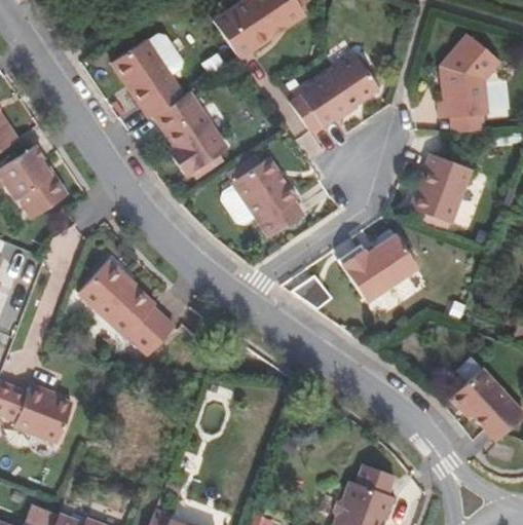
[(302,7),(300,4),(305,0),(243,0),(216,19),(241,57),(275,34),(271,30),(302,7)]
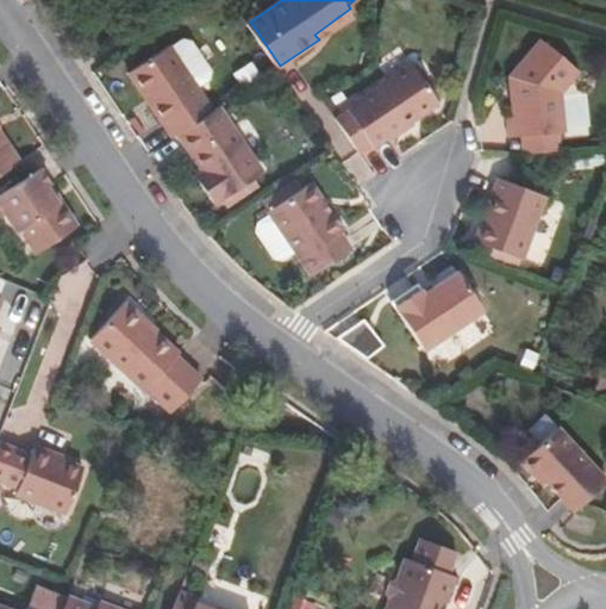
[(355,14),(350,8),(314,35),(319,39),(355,14)]
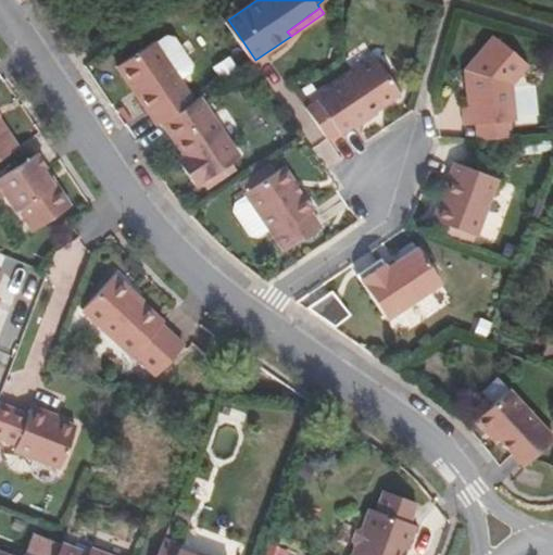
[(480,123),(514,120),(520,118),(516,83),(532,64),(494,35),(467,68),(473,72),(474,88),(469,88),(470,105),(466,105),(467,124),(480,123)]
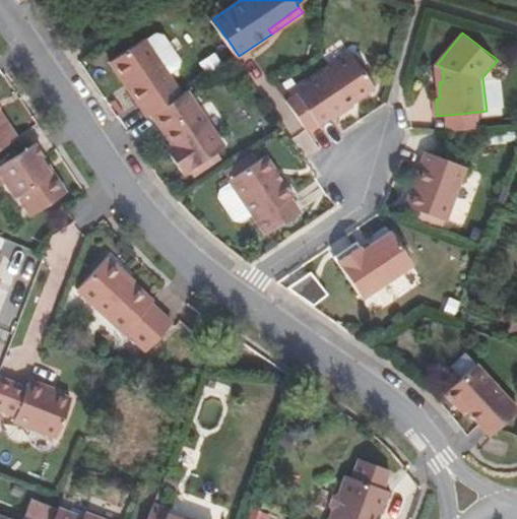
[(184,61),(168,36),(162,35),(149,43),(171,75),(183,68),(184,61)]
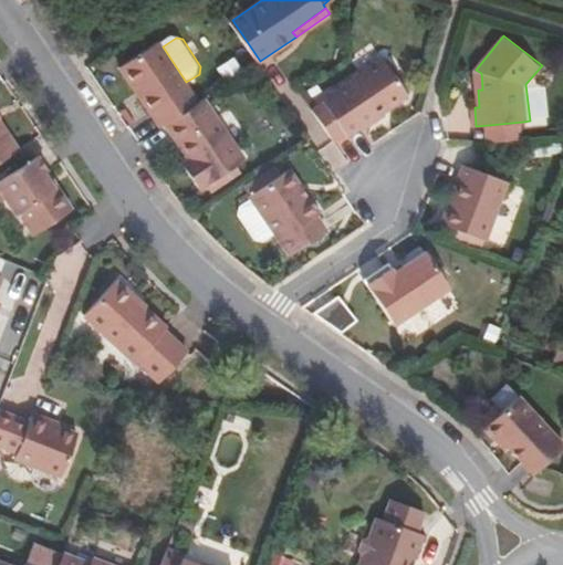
[(123,65),(164,126),(169,123),(199,102),(186,82),(163,46),(159,41),(123,65)]
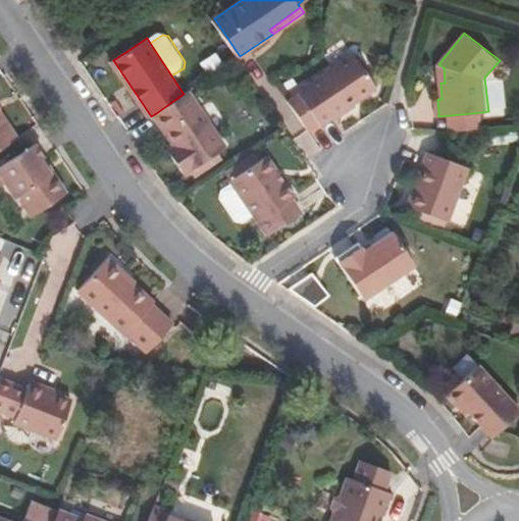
[(311,131),(323,122),(324,124),(377,89),(354,55),(302,90),(303,93),(292,101),(311,131)]
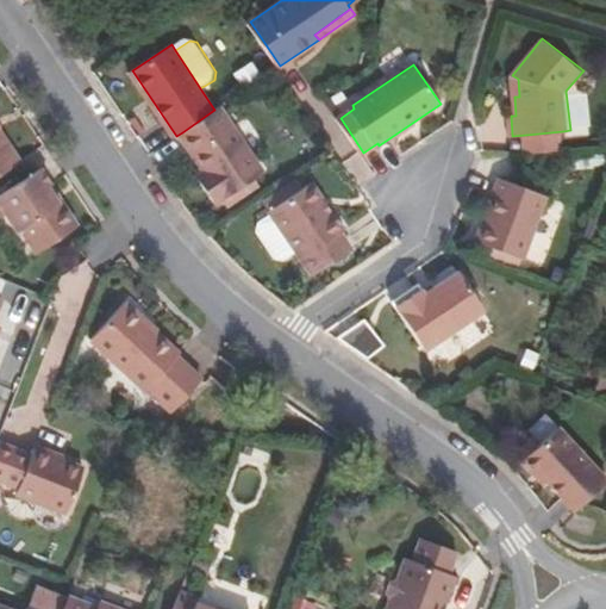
[(264,171),(222,105),(214,110),(182,132),(206,169),(211,178),(205,182),(219,203),(264,171)]
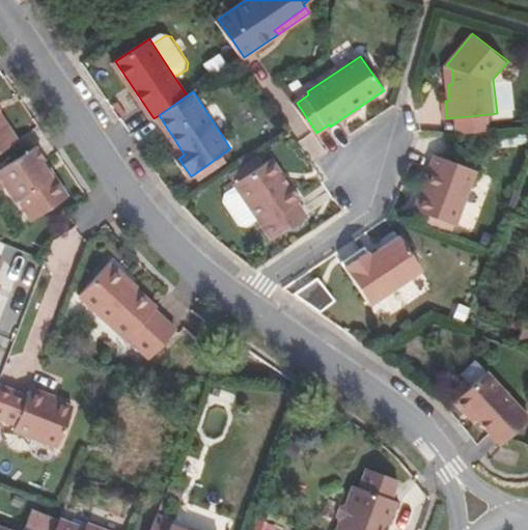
[(0,152),(19,141),(0,112),(0,152)]
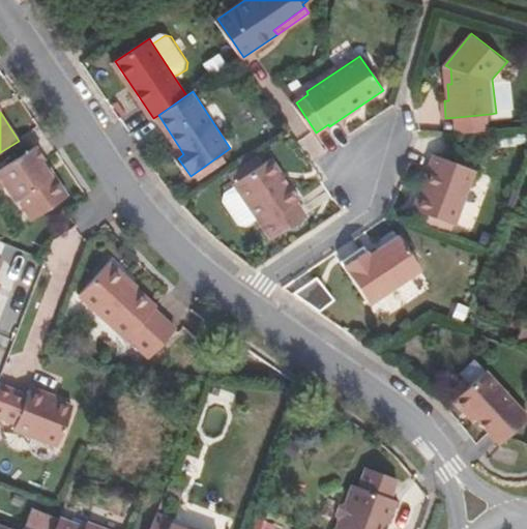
[(491,129),(490,114),(458,117),(459,133),(491,129)]
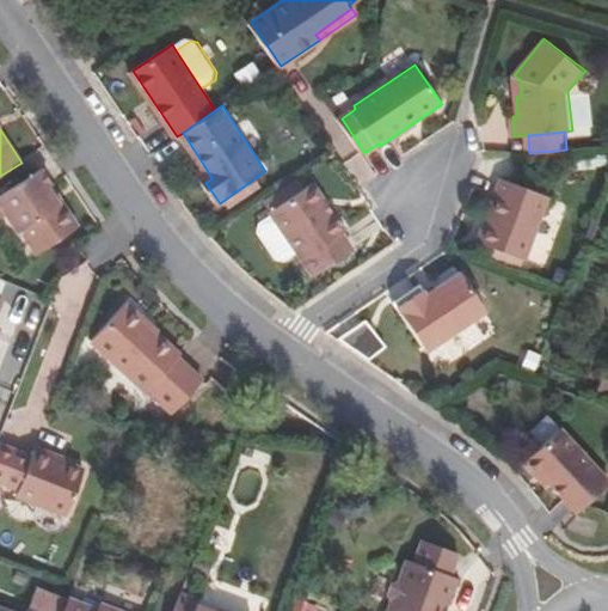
[(20,227),(40,254),(75,232),(78,221),(66,203),(61,203),(50,188),(53,184),(43,169),(0,196),(0,217),(1,219),(8,214),(18,228),(20,227)]
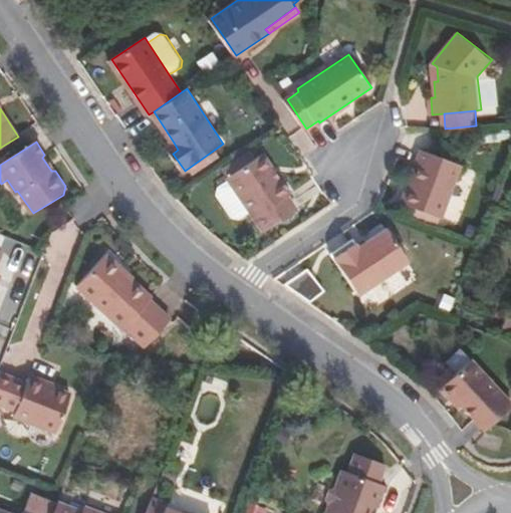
[(168,147),(173,154),(178,150),(174,143),(168,147)]
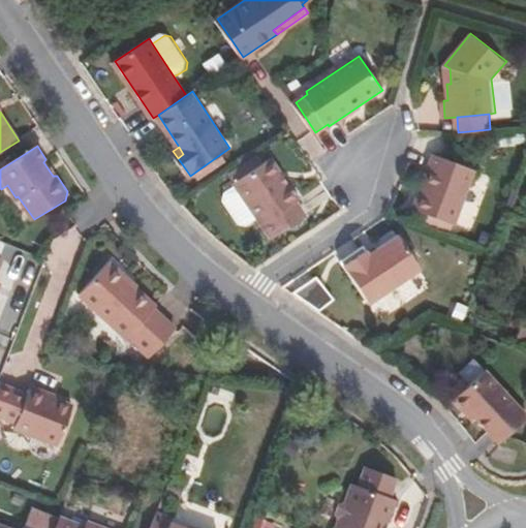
[(299,198),(288,182),(282,186),(266,159),(260,150),(233,168),(240,178),(235,181),(239,187),(264,222),(273,236),(304,215),(295,202),(299,198)]
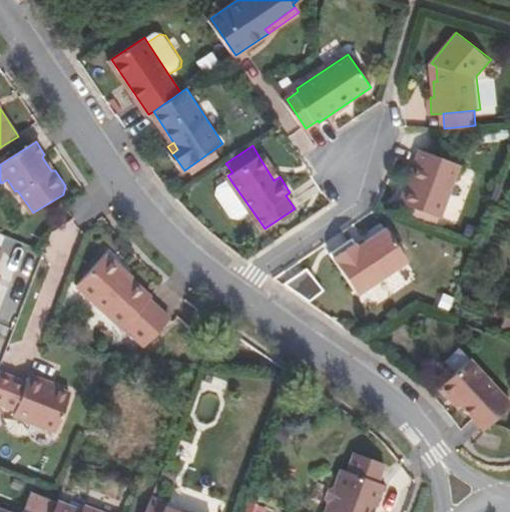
[(422,148),(403,200),(413,205),(409,214),(438,226),(441,217),(461,163),(422,148)]
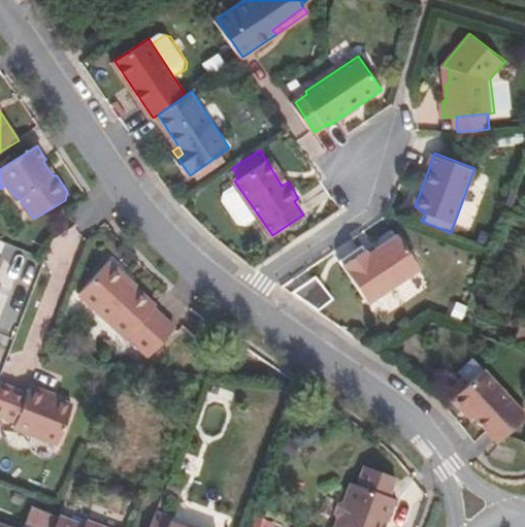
[(271,156),(265,159),(282,186),(288,182),(271,156)]
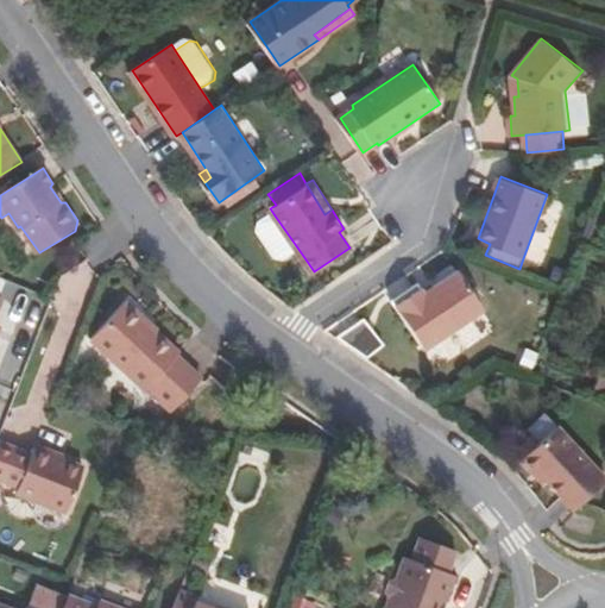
[(276,205),(268,194),(263,198),(270,208),(276,205)]
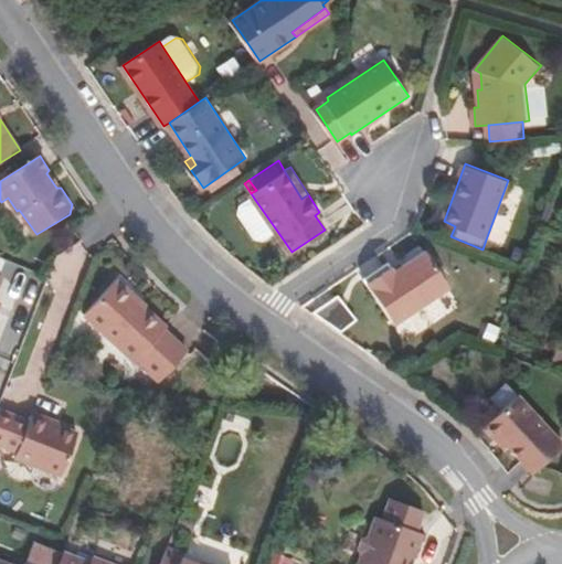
[(282,237),(255,200),(241,211),(240,221),(258,247),(266,247),(282,237)]
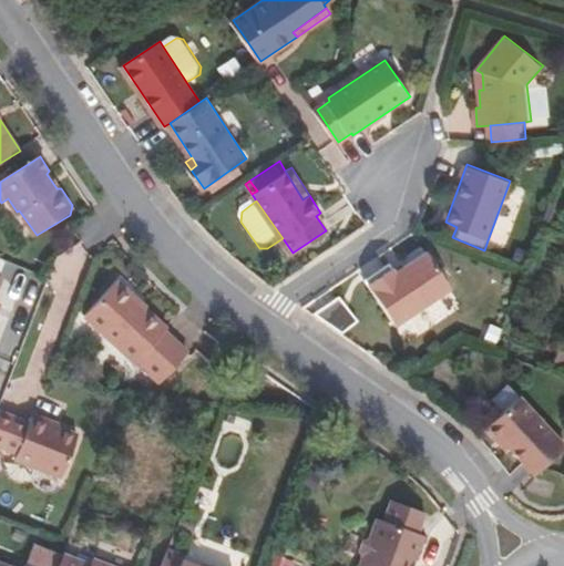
[(366,278),(396,323),(450,287),(424,250),(395,273),(388,263),(382,267),(366,278)]
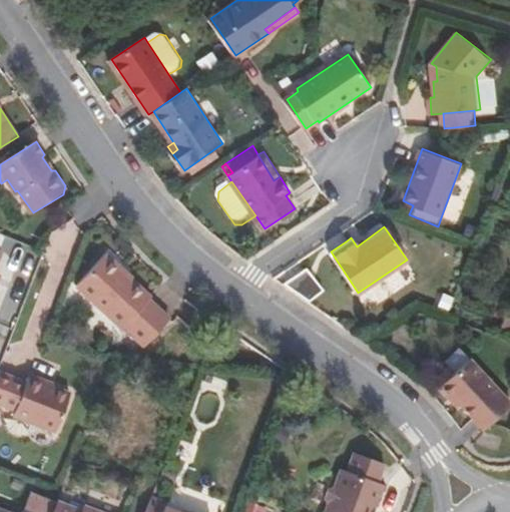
[(126,328),(149,345),(170,317),(149,299),(150,295),(101,259),(77,291),(124,330),(126,328)]
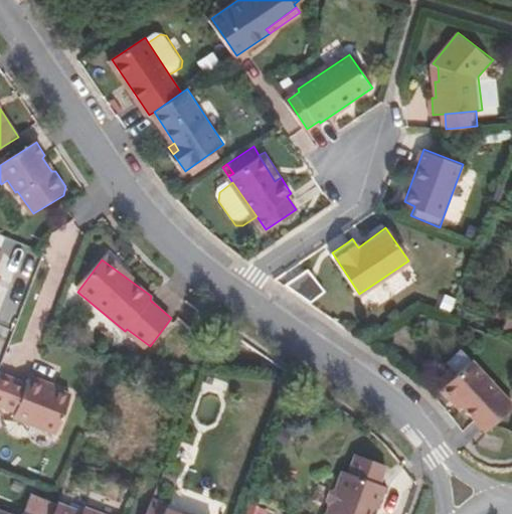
[(364,294),(375,308),(419,276),(409,262),(364,294)]
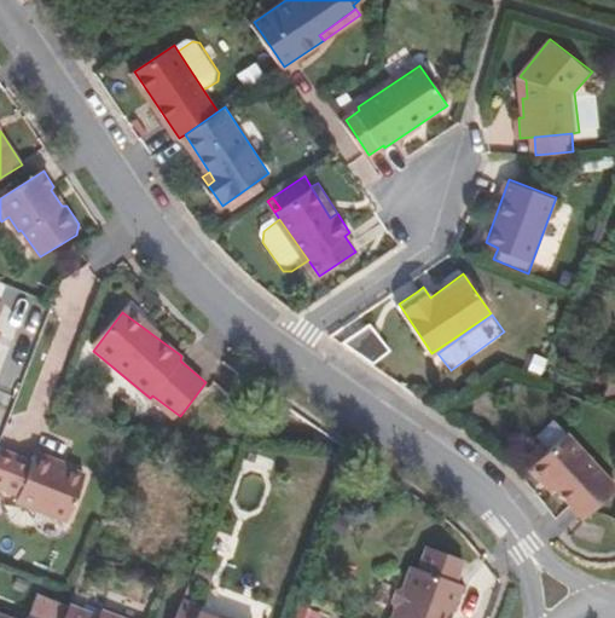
[(532,467),(552,490),(558,487),(584,518),(614,491),(614,484),(569,434),(532,467)]
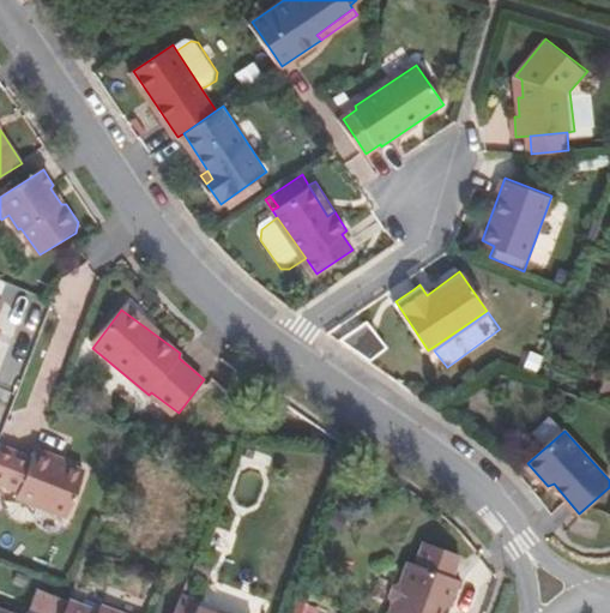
[(86,470),(66,463),(66,466),(36,454),(34,457),(0,443),(0,492),(4,482),(20,490),(18,497),(68,516),(86,470)]
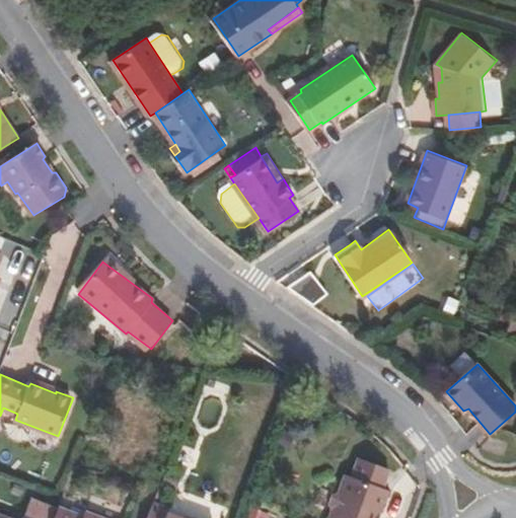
[(31,379),(30,383),(56,393),(56,391),(56,390),(57,388),(31,379)]
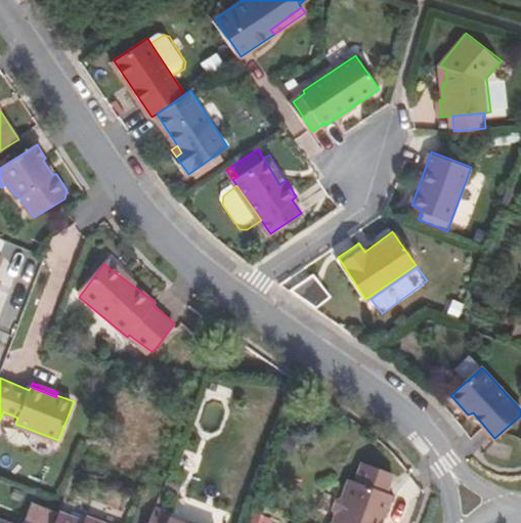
[(375,522),(385,494),(392,474),(359,463),(352,481),(348,480),(342,497),(337,500),(334,511),(336,514),(333,522),(375,522)]
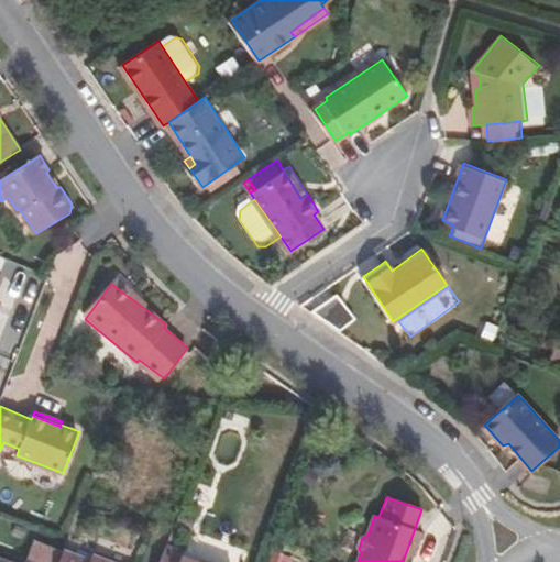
[(184,513),(177,530),(184,532),(193,536),(199,518),(184,513)]
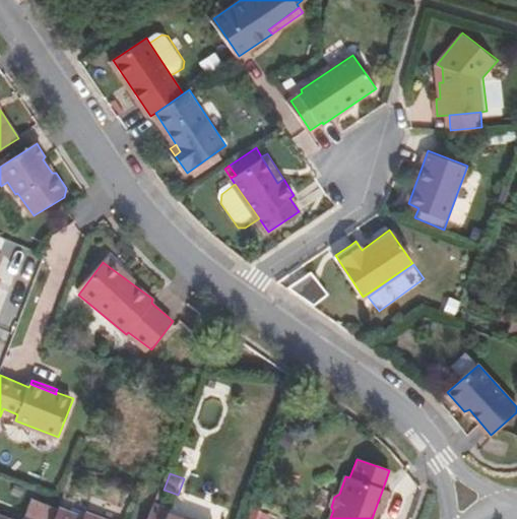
[(160,489),(155,502),(165,506),(170,492),(164,490),(160,489)]
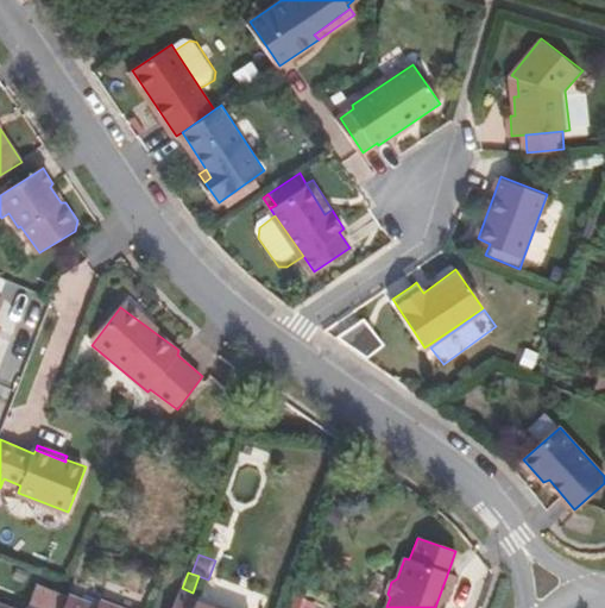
[(443,607),(454,577),(447,575),(435,607),(443,607)]
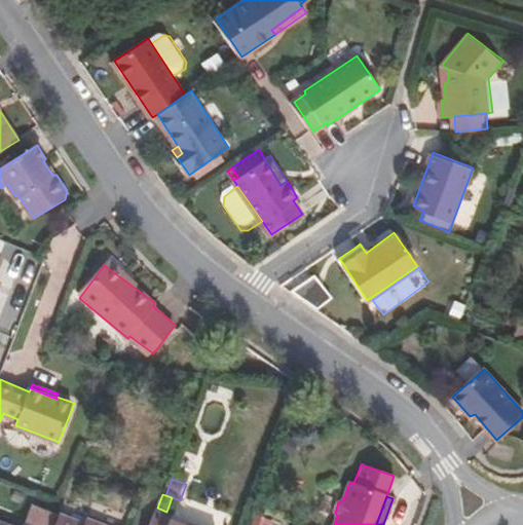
[(166,512),(157,508),(150,524),(186,524),(170,519),(173,514),(166,512)]
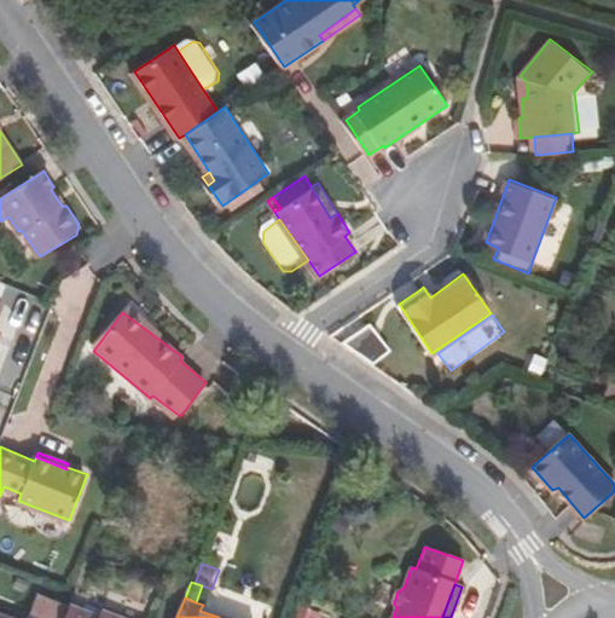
[(47,604),(41,617),(65,617),(69,612),(47,604)]
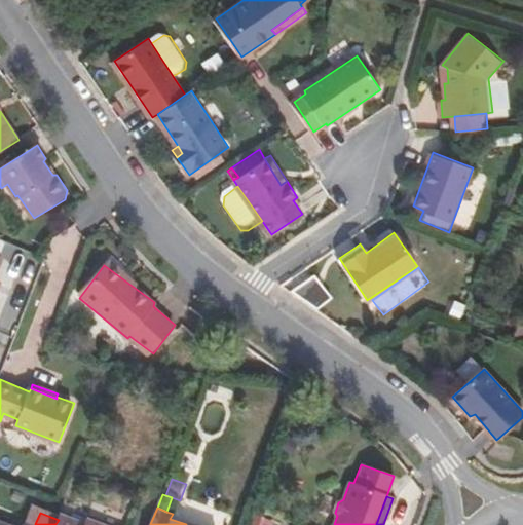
[(106,524),(86,517),(84,521),(61,513),(59,520),(55,524),(106,524)]
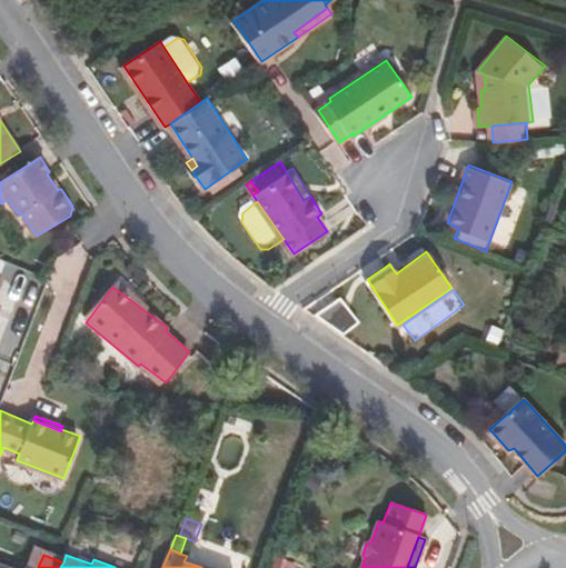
[(269,567),(296,567),(298,559),(272,555),(269,567)]
